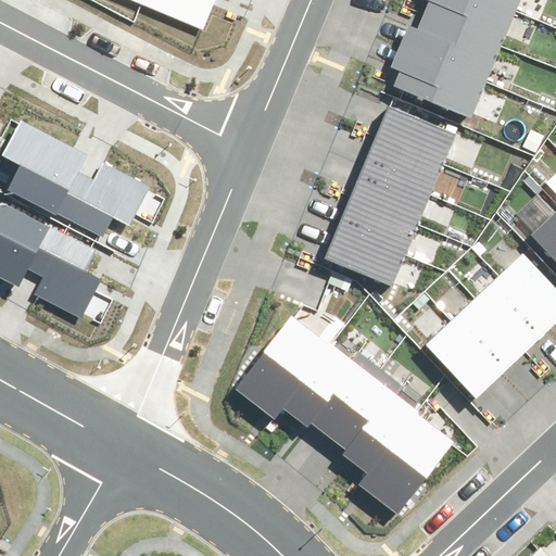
[(130,0),(203,28),(214,0),(130,0)]
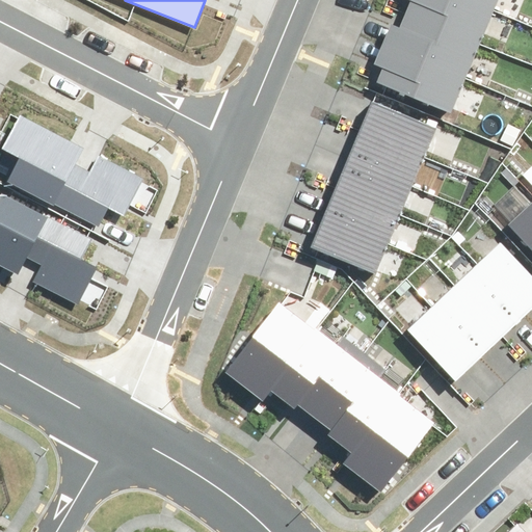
[(478,32),(401,0),(396,0),(382,32),(463,67),(478,32)]
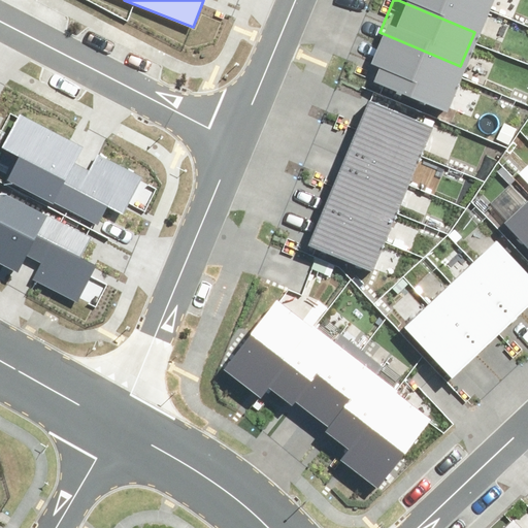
[(488,0),(398,0),(474,32),(488,0)]
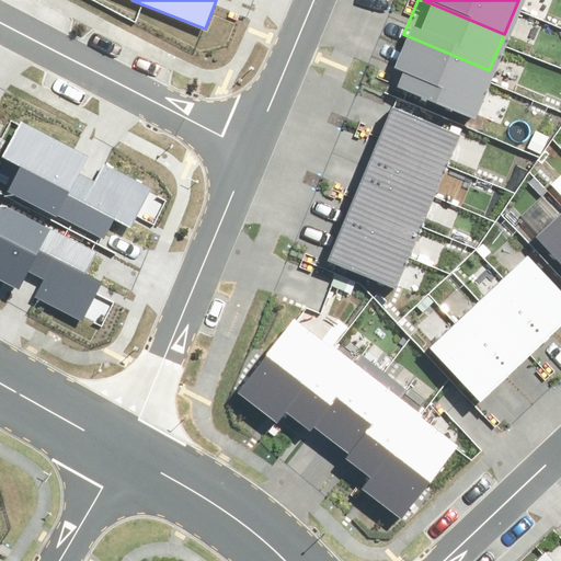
[(489,70),(403,34),(388,70),(472,106),(489,70)]
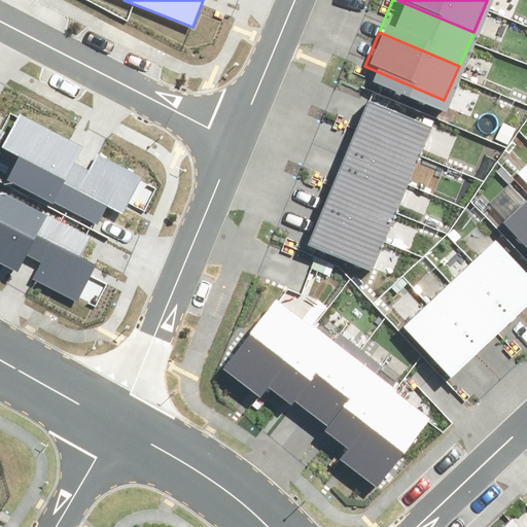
[(423,114),(360,91),(348,121),(411,146),(423,114)]
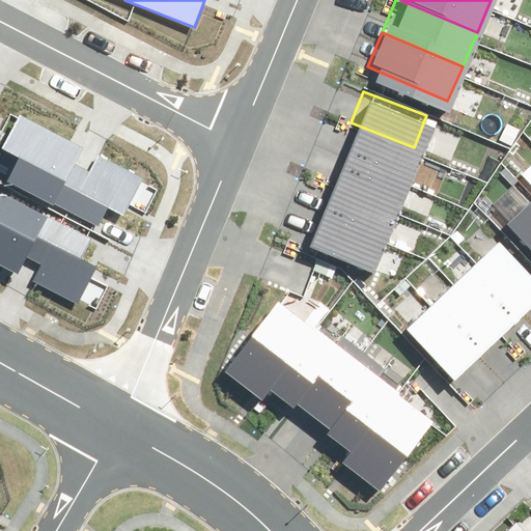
[(5,179),(53,205),(75,163),(84,146),(21,113),(3,146),(19,154),(5,179)]
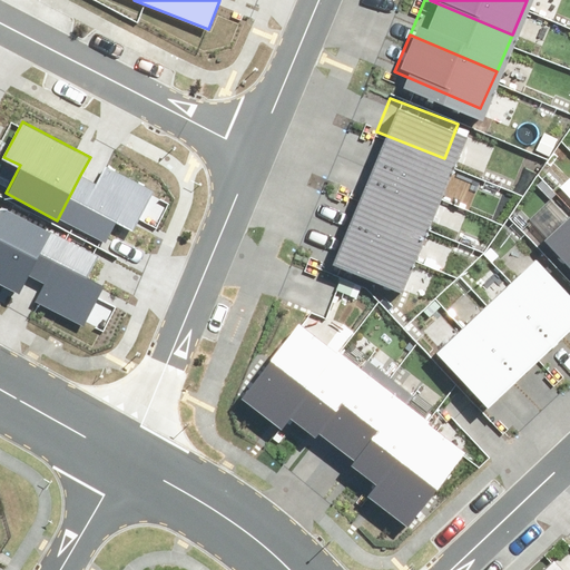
[(444,158),(376,131),(363,165),(431,192),(444,158)]
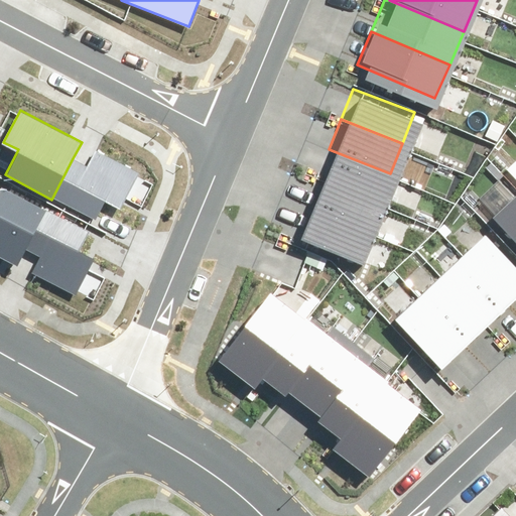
[(390,173),(329,149),(316,179),(378,204),(390,173)]
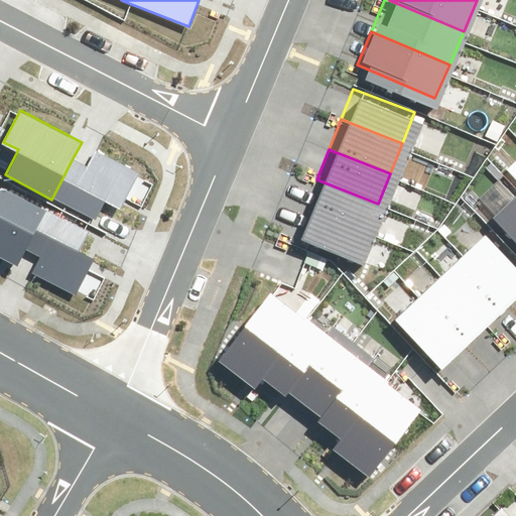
[(88,166),(73,158),(51,200),(92,221),(102,203),(118,212),(138,173),(96,151),(88,166)]
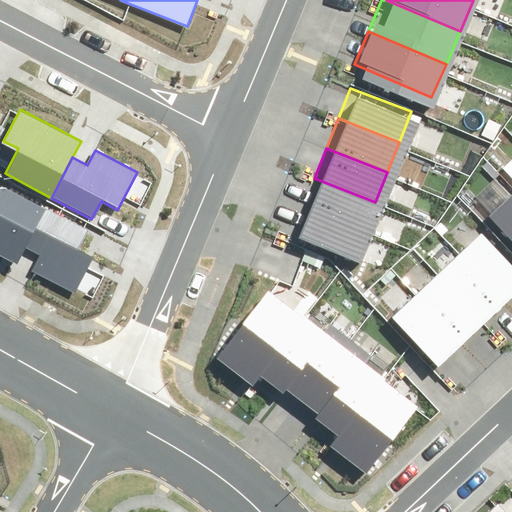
[(375,202),(314,178),(302,208),(363,232),(375,202)]
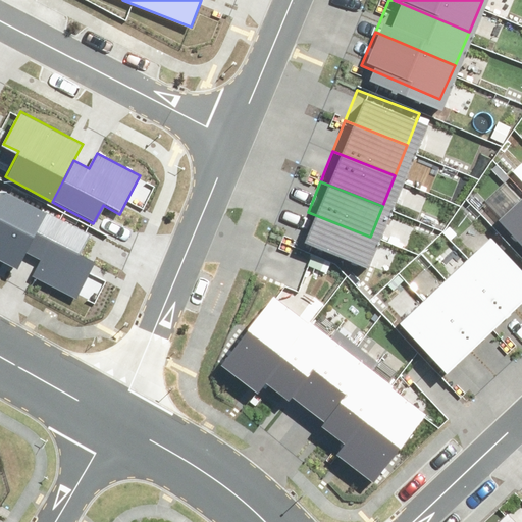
[(25,255),(48,213),(0,189),(0,261),(17,271),(25,255)]
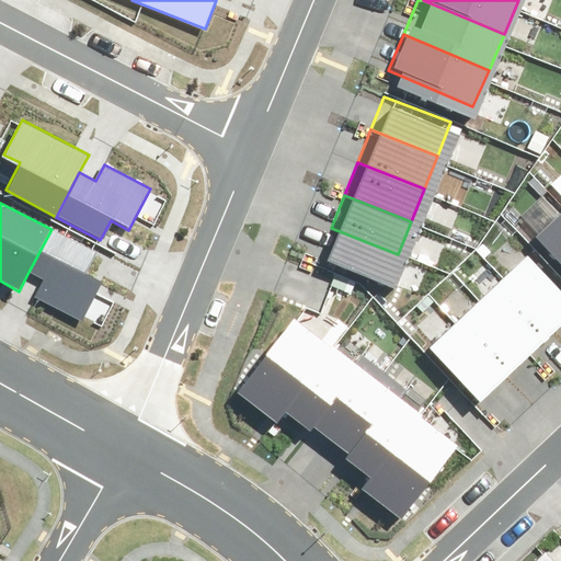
[(560,214),(537,237),(560,262),(560,214)]
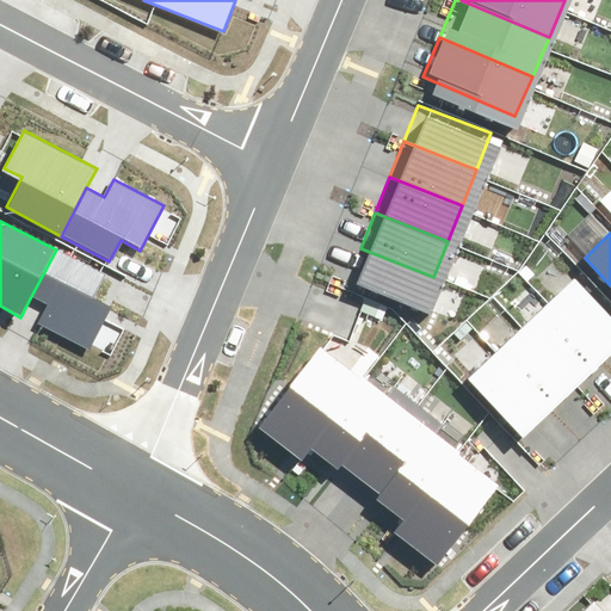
[(433,277),(360,248),(346,284),(419,313),(433,277)]
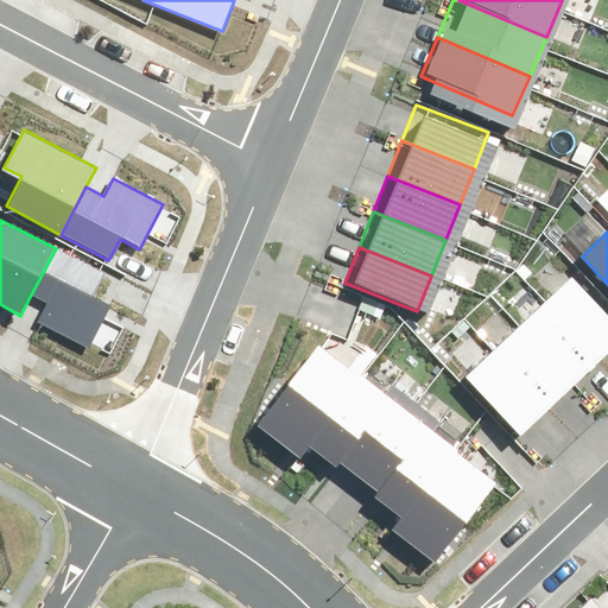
[(56,248),(30,297),(48,305),(38,323),(88,350),(112,305),(93,295),(103,273),(56,248)]
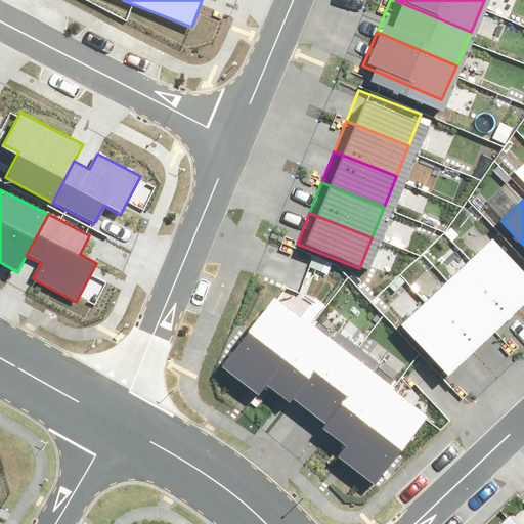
[(523,303),(523,257),(500,232),(476,256),(522,306),(523,303)]
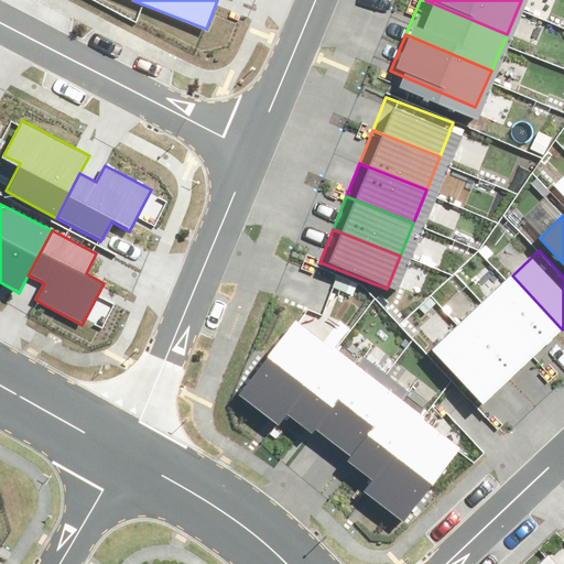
[(562,329),(512,275),(486,301),(535,354),(562,329)]
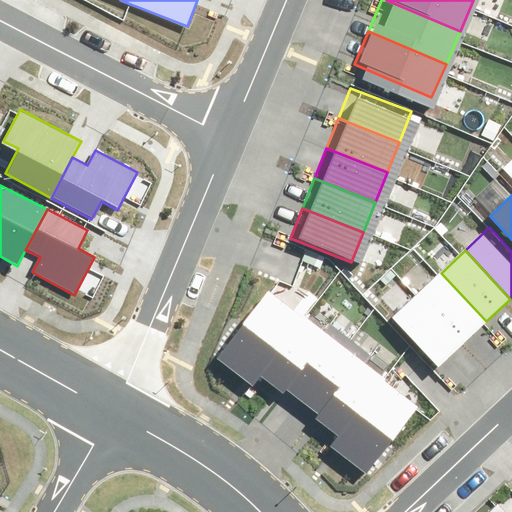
[(486,321),(441,273),(416,296),(462,344),(486,321)]
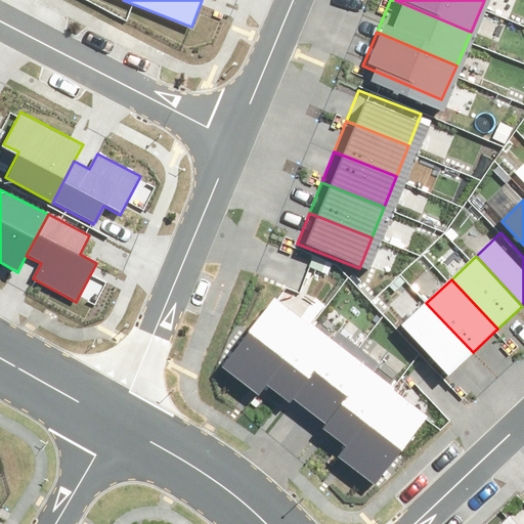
[(278,293),(224,360),(261,390),(269,381),(315,321),(278,293)]
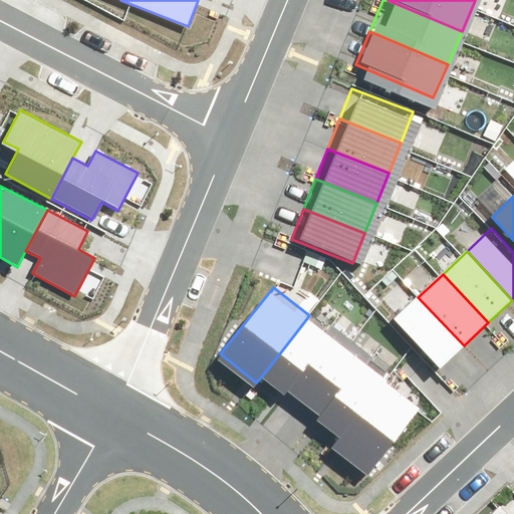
[(464,345),(418,297),(394,320),(439,368),(464,345)]
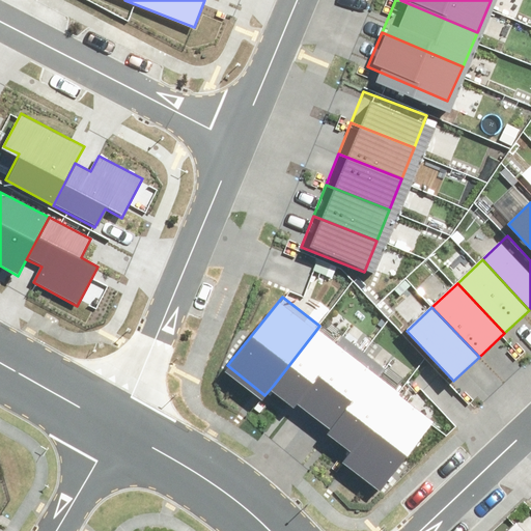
[(319,326),(273,386),(296,404),(300,399),(314,410),(363,347),(326,318),(319,326)]
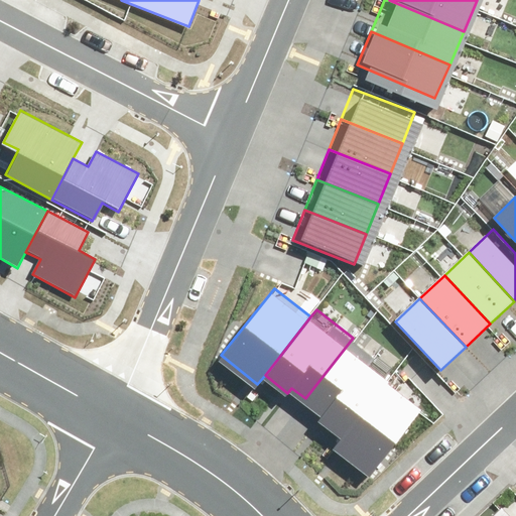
[(353,338),(305,398),(320,409),(316,415),(339,432),(384,375),(390,367),(353,338)]
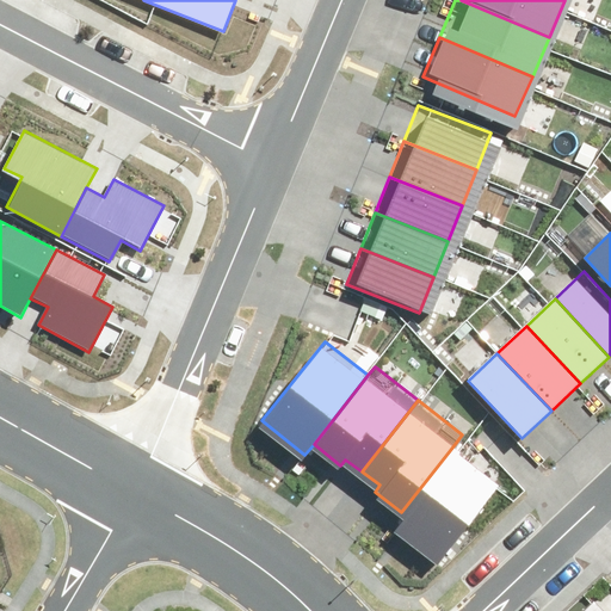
[(455,444),(401,512),(393,522),(437,555),(499,477),(455,444)]
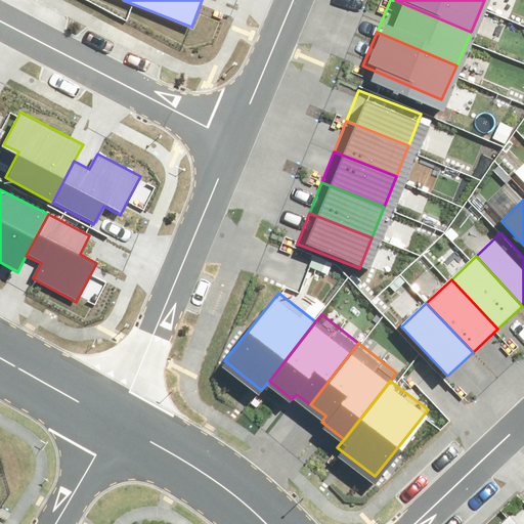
[(519,523),(510,515),(498,523),(519,523)]
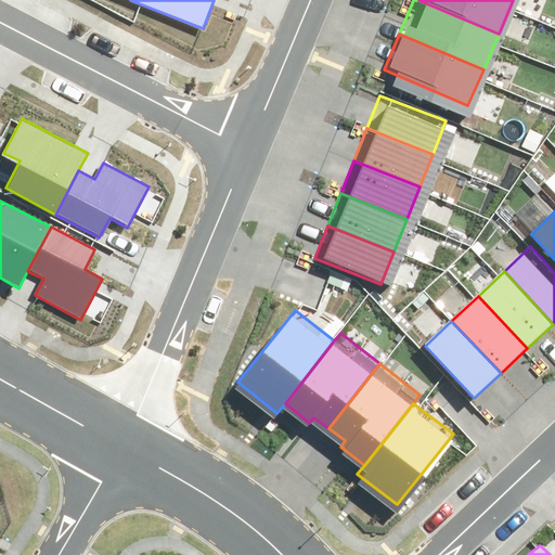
All buildings are outlined.
